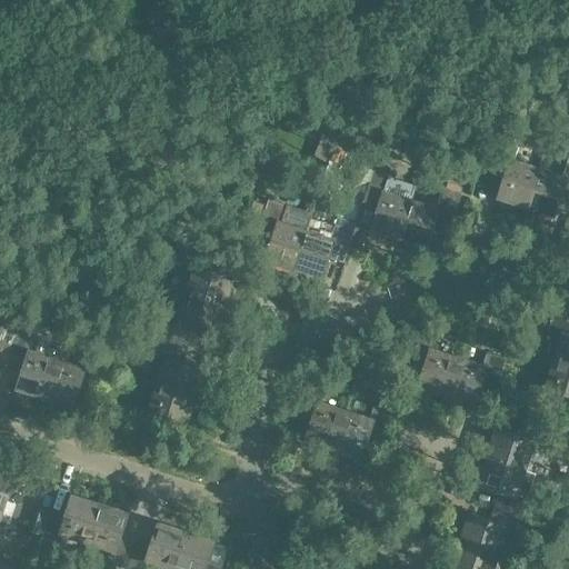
[(502,178),(496,200),(525,209),(538,170),(512,162),(517,149),(498,142),(488,173),(502,178)]
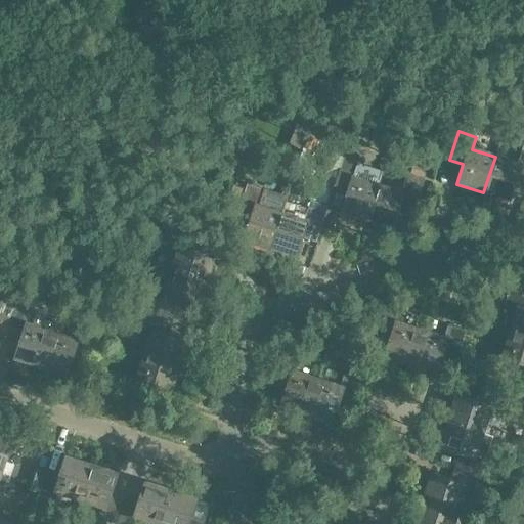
[(483,192),(509,201),(515,181),(523,183),(523,140),(517,163),(495,157),(483,192)]
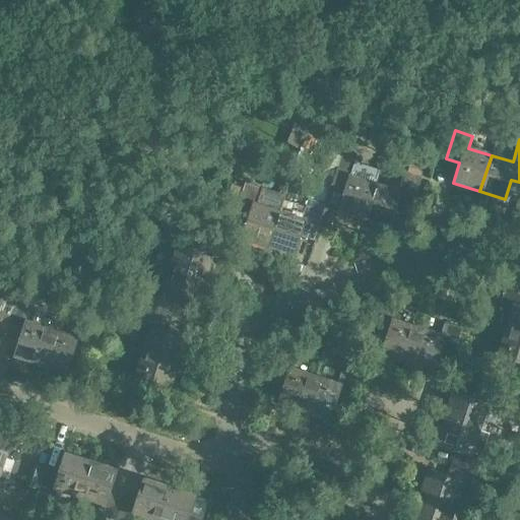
[(338,210),(337,212),(364,220),(375,185),(374,185),(378,172),(356,165),(359,157),(342,152),(325,206),(338,210)]
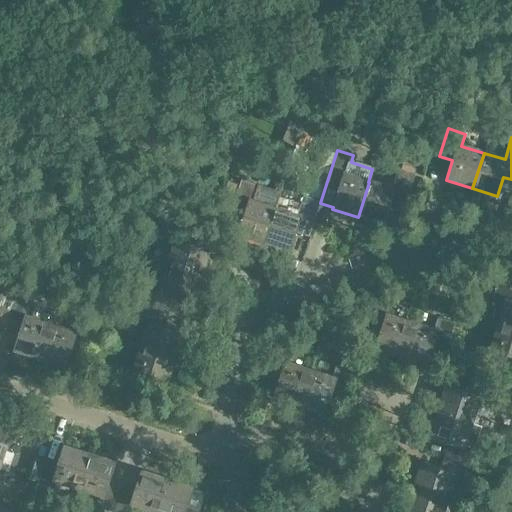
[(391,189),(369,182),(358,217),(383,225),(389,206),(402,210),(414,175),(397,169),(391,189)]
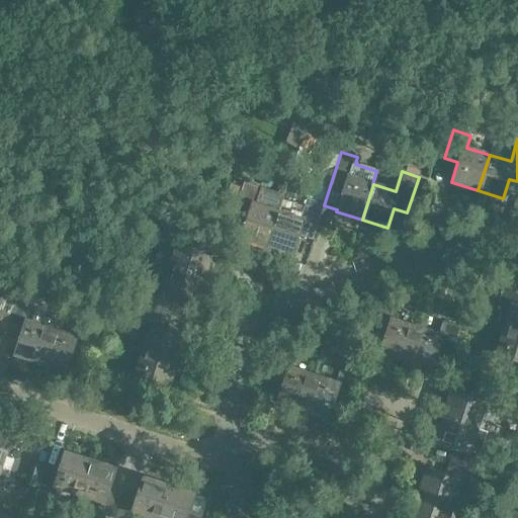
[(247,220),(241,239),(267,247),(278,211),(256,204),(261,188),(244,182),(234,214),(247,220)]
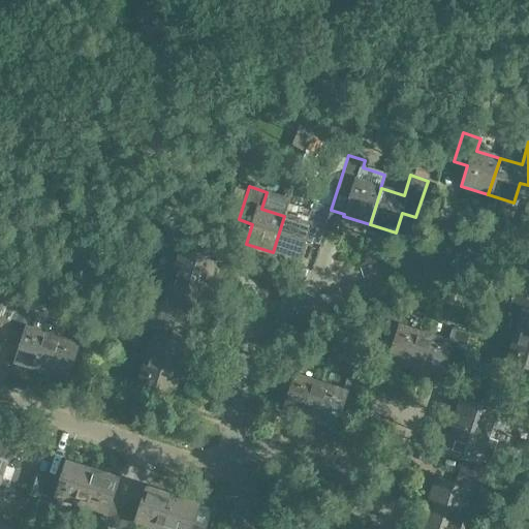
[(299,260),(305,241),(318,246),(331,209),(313,204),(307,223),(284,216),(273,252),(299,260)]
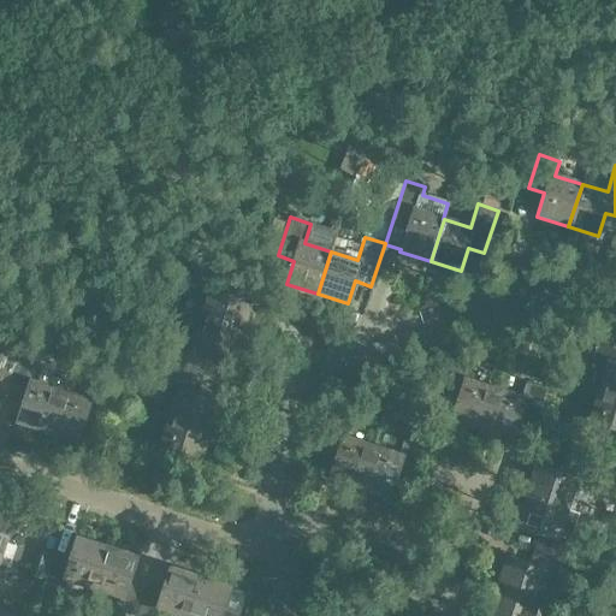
[(207,297),(199,324),(241,337),(250,307),(227,300),(234,283),(199,273),(193,292),(207,297)]
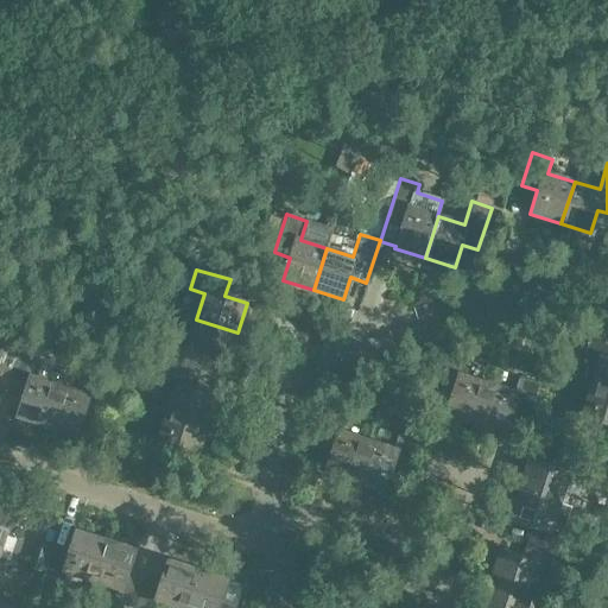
[(206,356),(228,363),(238,333),(196,320),(188,346),(173,341),(168,361),(201,372),(206,356)]
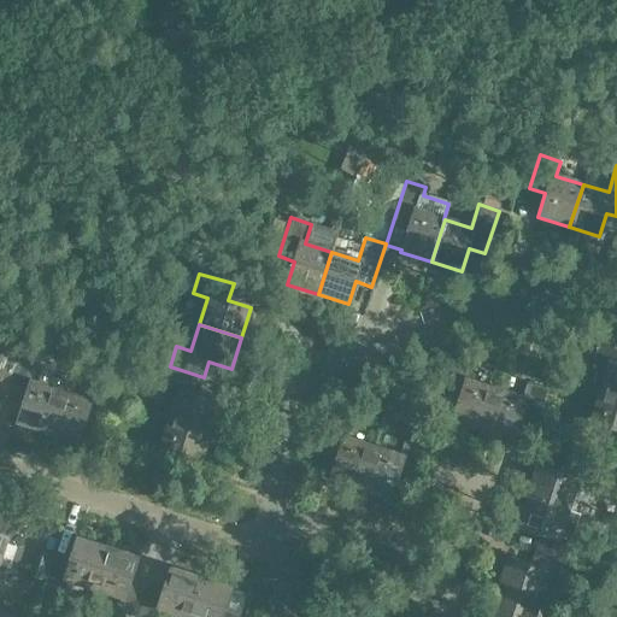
[(616,346),(600,341),(593,362),(607,366),(599,393),(616,398),(616,346)]
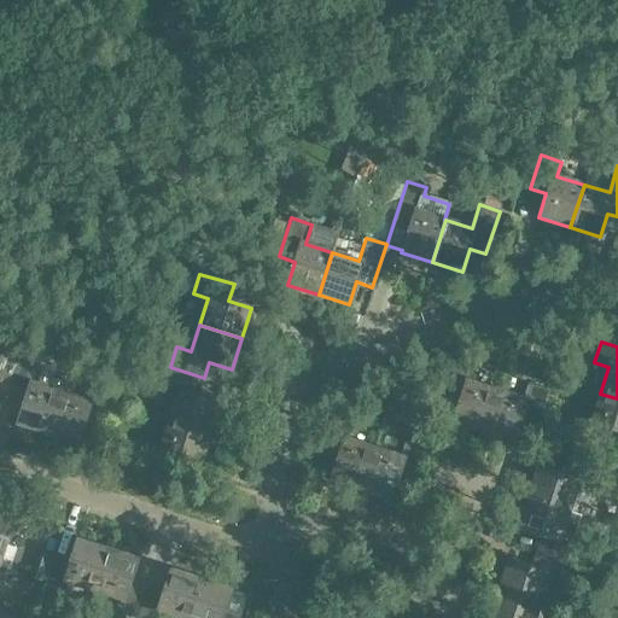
[(0,394),(9,397),(19,362),(0,356),(0,394)]
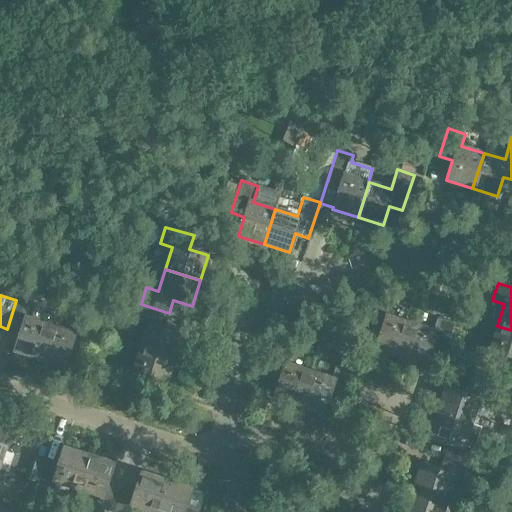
[(382,331),(376,351),(401,359),(412,323),(390,316),(394,304),(377,299),(368,327),(382,331)]
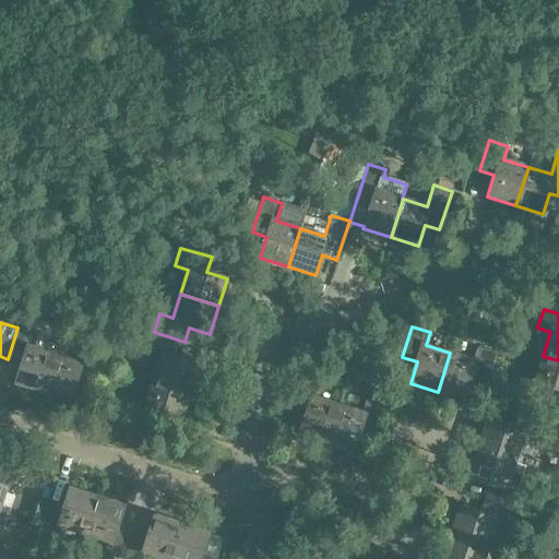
[(23,364),(15,384),(43,394),(56,355),(32,346),(36,334),(18,328),(8,359),(23,364)]
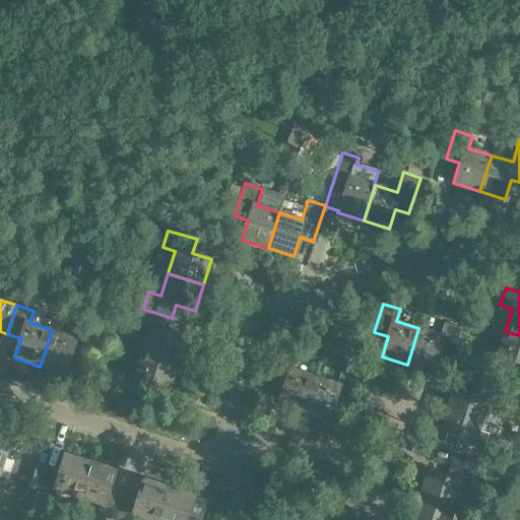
[(149,330),(142,352),(179,364),(187,338),(168,332),(172,318),(143,309),(137,326),(149,330)]
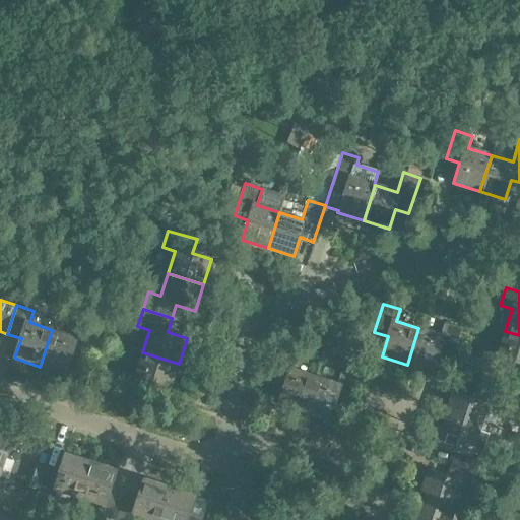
[(441,335),(418,328),(407,365),(433,372),(439,352),(453,358),(462,328),(445,323),(441,335)]
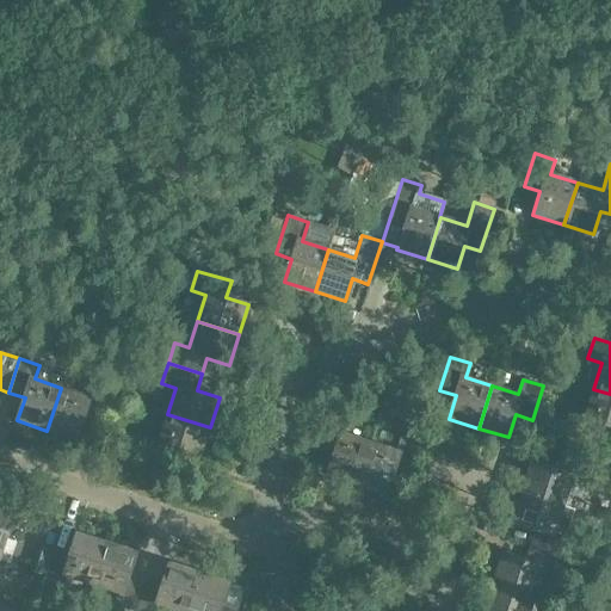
[(78,440),(85,417),(100,423),(112,389),(92,382),(87,396),(61,388),(47,431),(78,440)]
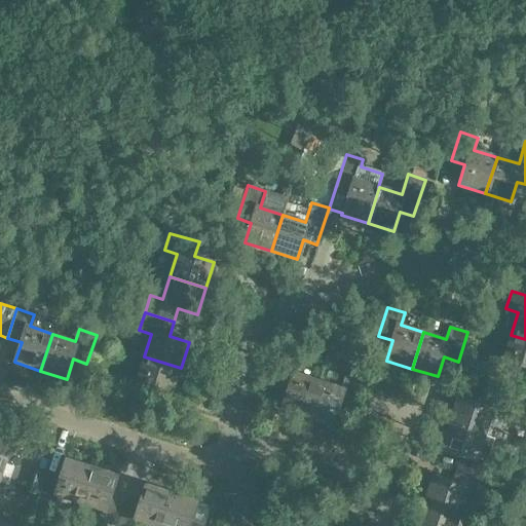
[(519,366),(525,368),(525,339),(511,335),(503,357),(491,353),(486,371),(514,380),(519,366)]
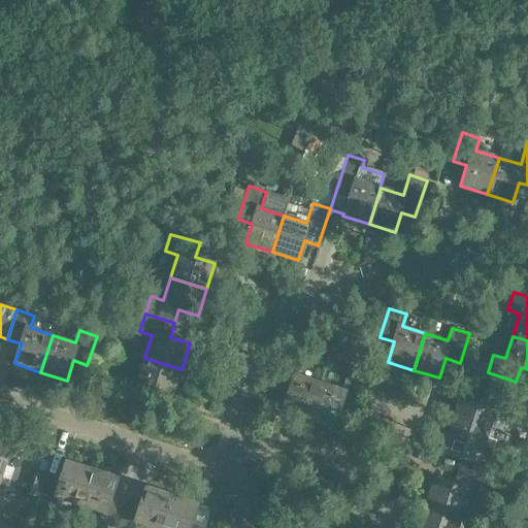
[(153,390),(173,396),(182,369),(144,358),(138,381),(125,376),(120,394),(149,403),(153,390)]
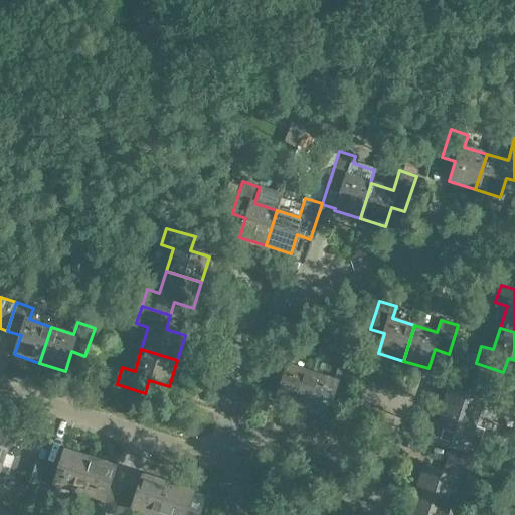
[(282,381),(276,401),(301,409),(312,373),(290,366),(294,354),(278,349),(269,377),(282,381)]
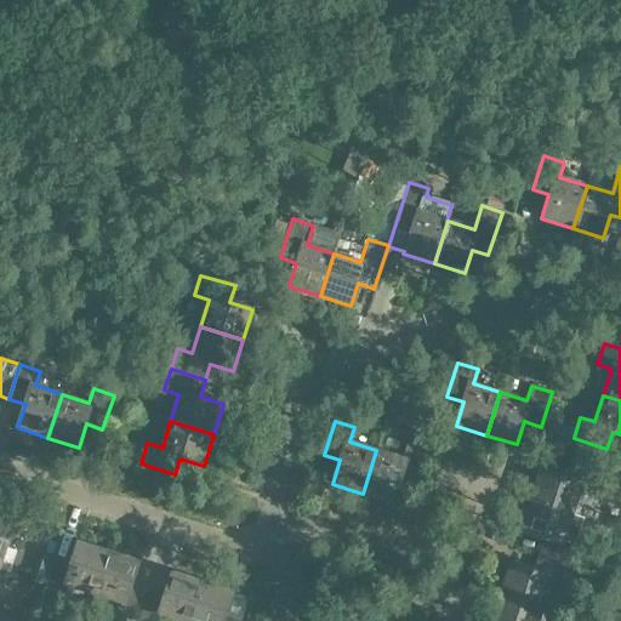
[(429,438),(434,423),(425,421),(420,434),(429,438)]
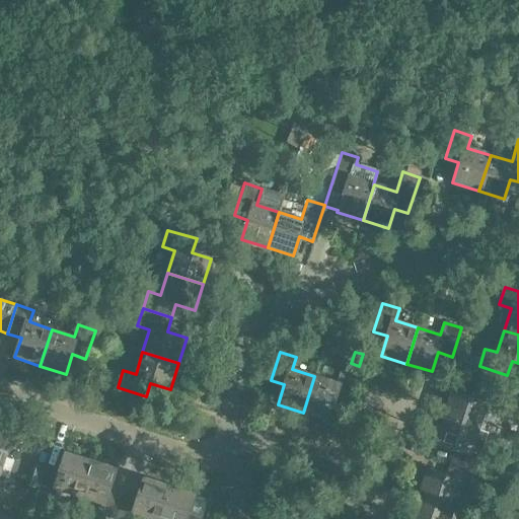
[(337,383),(314,376),(303,413),(328,421),(335,400),(349,405),(358,377),(341,371),(337,383)]
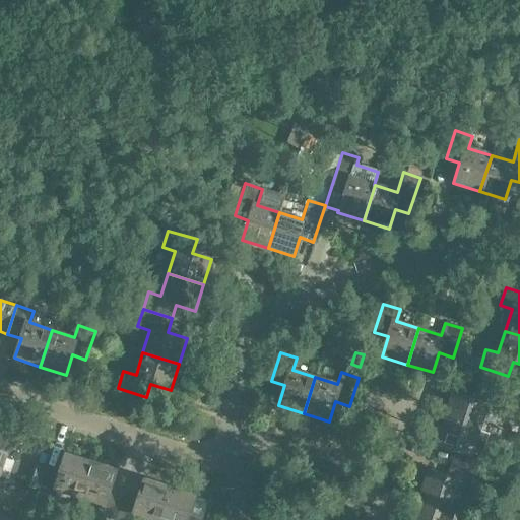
[(444,419),(480,432),(488,409),(500,413),(505,396),(476,387),(471,400),(453,394),(444,419)]
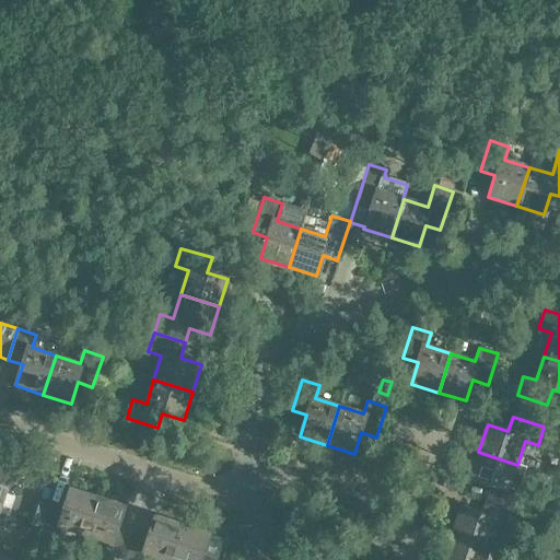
[(469,480),(491,487),(486,501),(517,512),(523,493),(510,488),(517,465),(478,452),(469,480)]
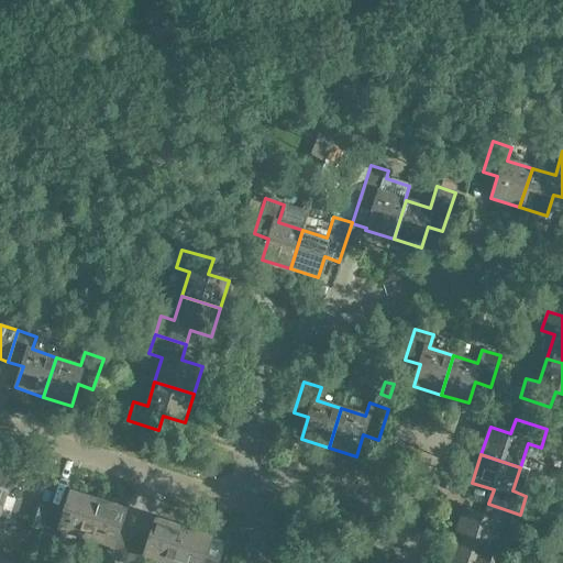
[(0,517),(8,495),(21,499),(26,481),(0,472),(0,517)]
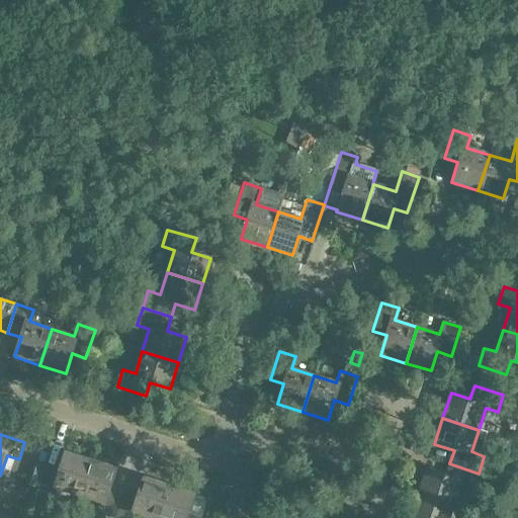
[(66,452),(59,471),(46,467),(36,496),(54,501),(57,489),(80,496),(91,460),(66,452)]
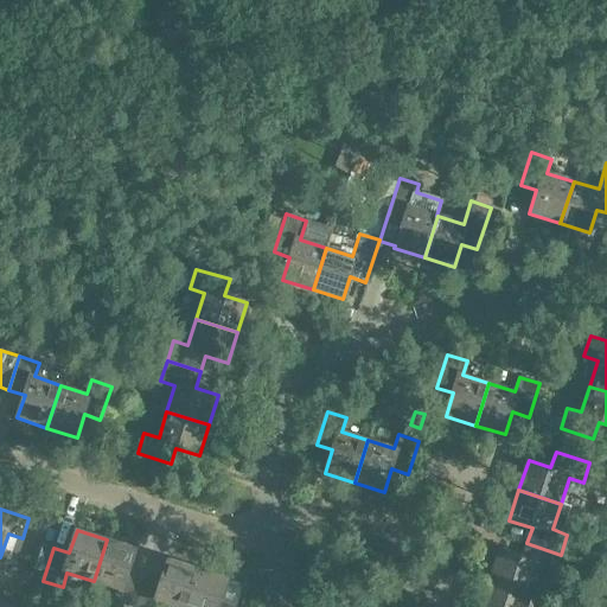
[(115,604),(125,606),(135,606),(145,576),(129,572),(136,549),(107,540),(94,581),(119,589),(115,604)]
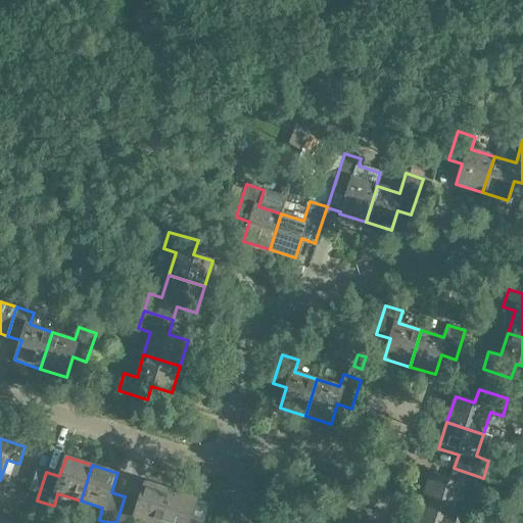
[(449,482),(430,475),(421,502),(458,514),(465,490),(477,494),(483,478),(454,468),(449,482)]
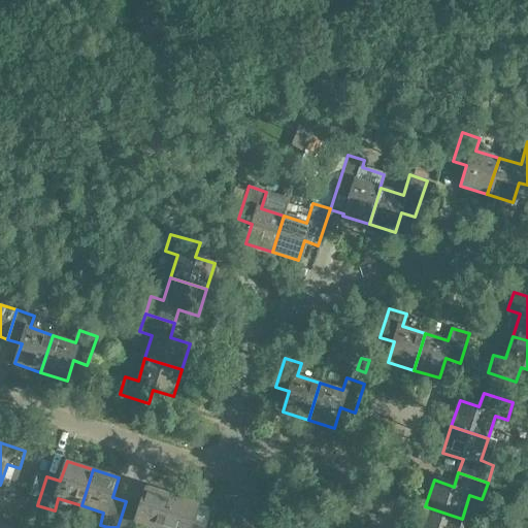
[(151,527),(161,527),(172,495),(146,486),(140,506),(126,501),(118,527),(136,527),(138,524),(151,527)]
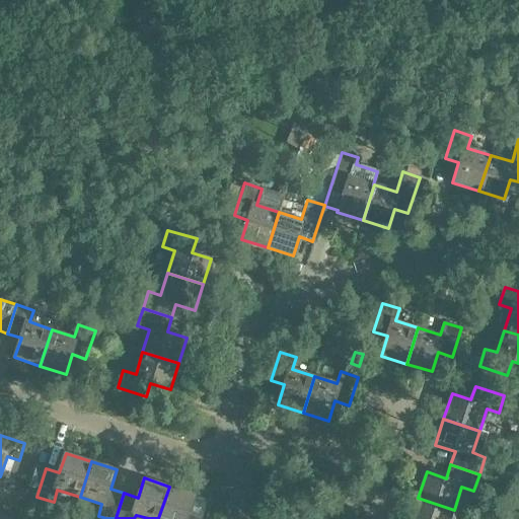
[(196,495),(169,487),(158,518),(202,518),(203,518),(189,514),(196,495)]
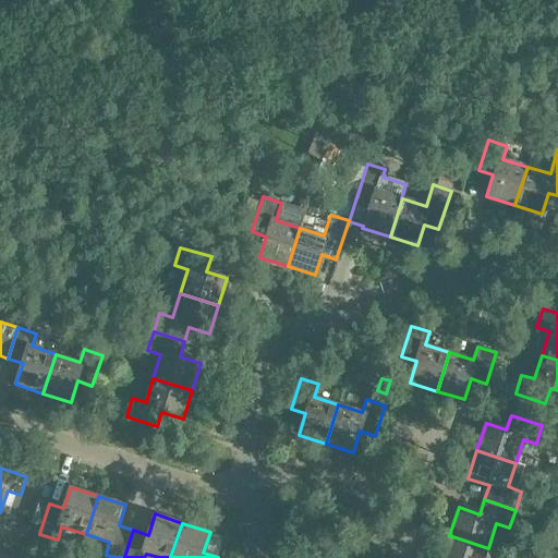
[(441,557),(484,557),(488,548),(449,535),(441,557)]
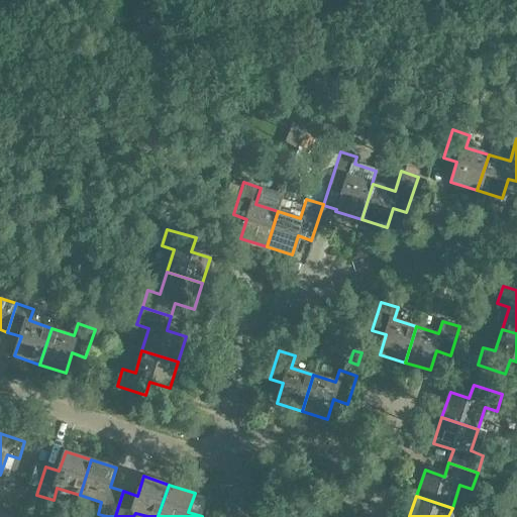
[(0,516),(16,516),(19,508),(0,501),(0,516)]
